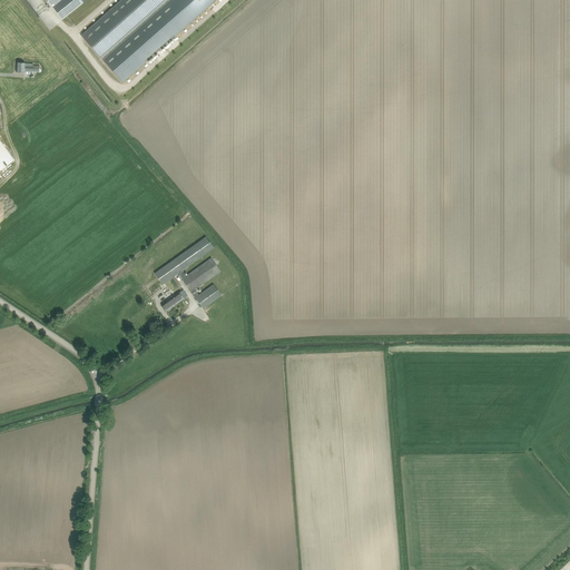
[(65,18),(86,0),(46,0),(62,20),(62,19),(65,18)]
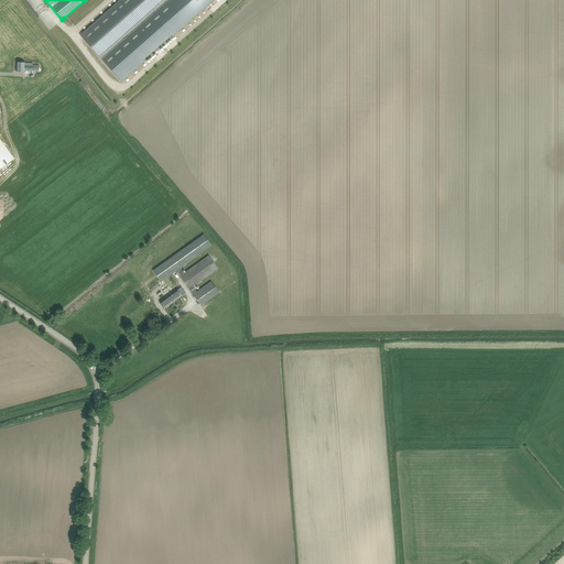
[(121,82),(209,4),(214,0),(119,0),(79,35),(121,82)]
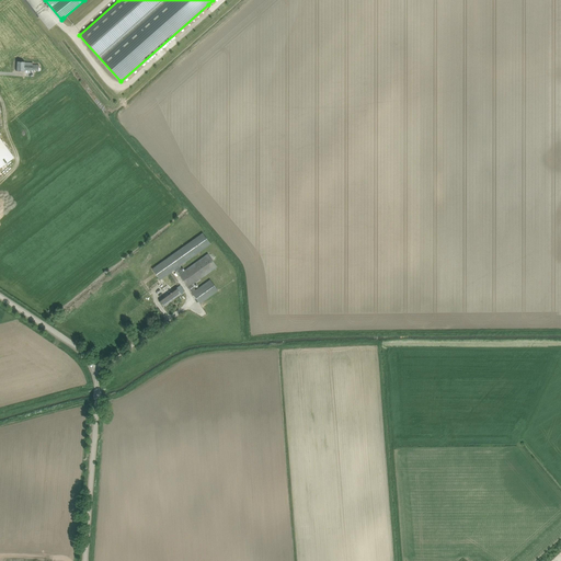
[(16,71),(22,71),(24,71),(24,70),(38,70),(39,65),(33,65),(33,63),(25,63),(25,61),(22,61),(16,61),(16,71)]
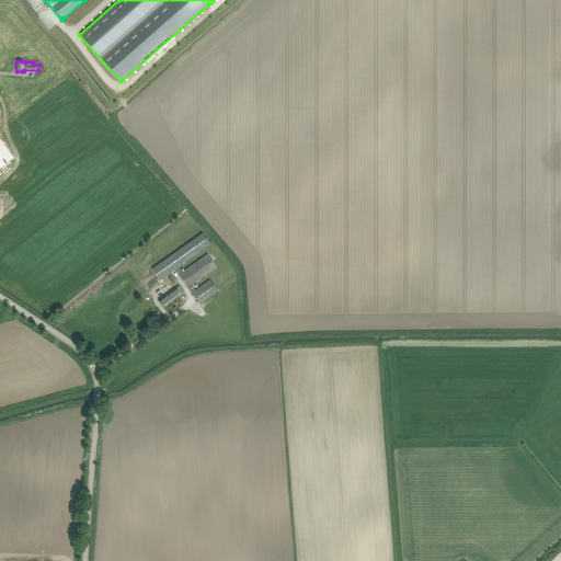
[(0,168),(14,158),(0,137),(0,168)]
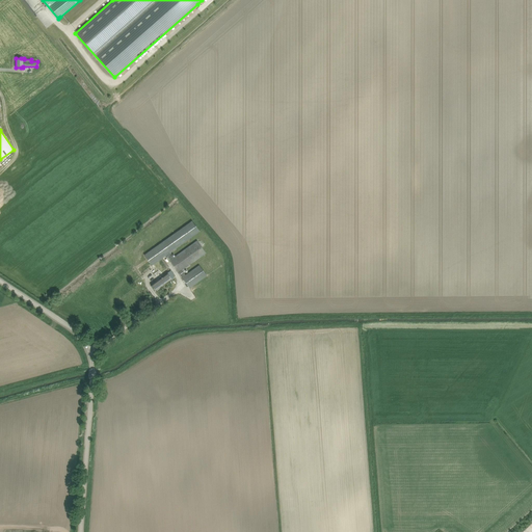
[(185,274),(183,271),(182,270),(190,265),(206,254),(196,240),(173,258),(169,254),(171,251),(177,248),(200,232),(192,221),(191,220),(144,255),(147,259),(152,265),(153,264),(154,265),(163,259),(166,256),(189,289),(207,276),(198,265),(189,272),(185,274)]
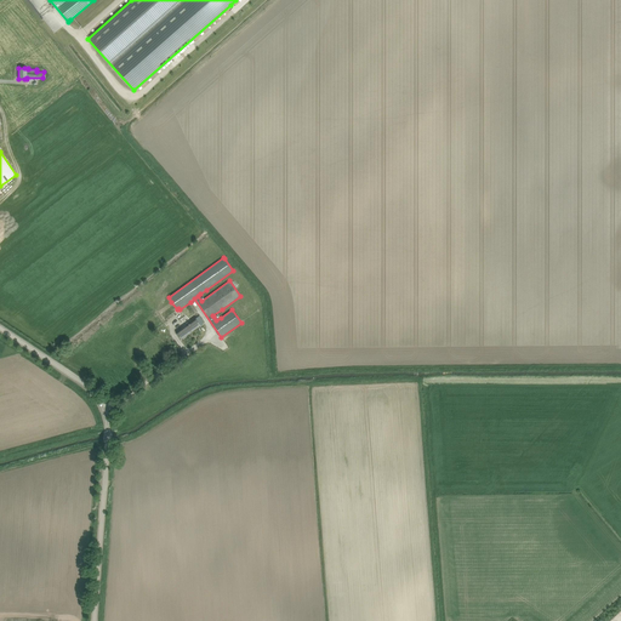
[(205,323),(200,315),(189,323),(181,329),(176,332),(181,340),(186,336),(205,323)]
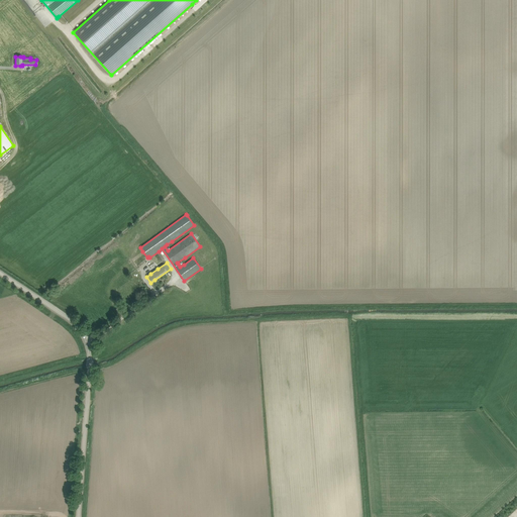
All buildings are outlined.
